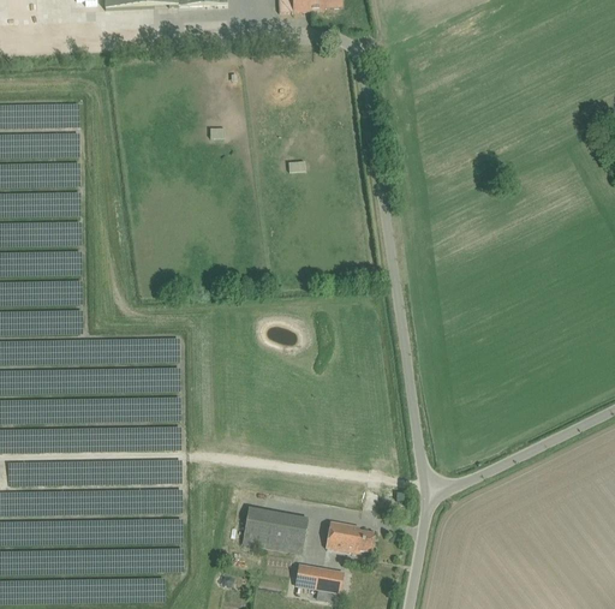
[(214,71),(216,87),(226,85),(224,70),(214,71)]
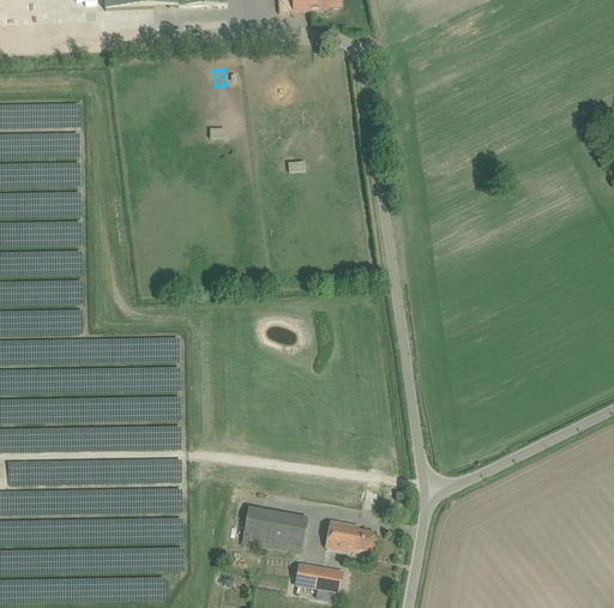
[(277,158),(260,158),(262,169),(277,168),(277,158)]
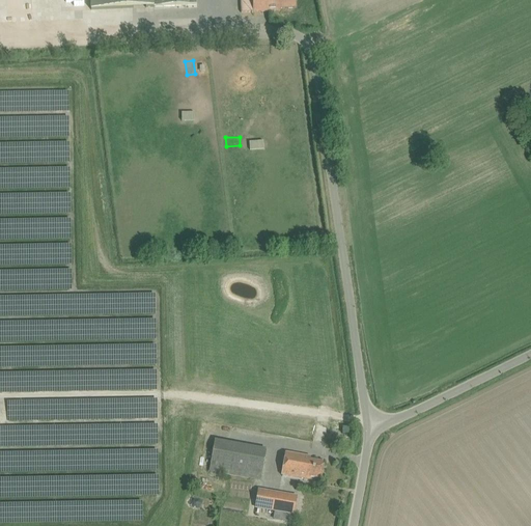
[(267,444),(215,435),(210,466),(260,475),(267,444)]
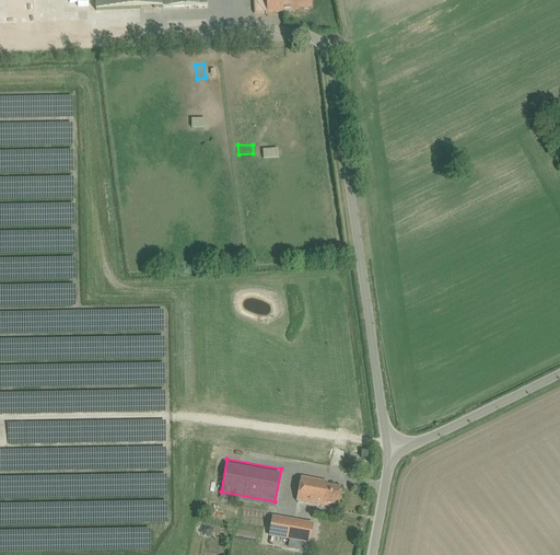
[(328,476),(317,475),(301,472),(298,496),(325,499),(325,497),(339,500),(342,483),(327,480),(328,476)]
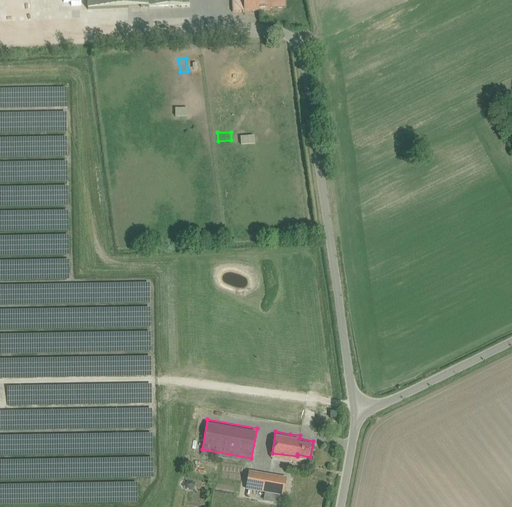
[(286,473),(250,467),(247,484),(283,490),(286,473)]
